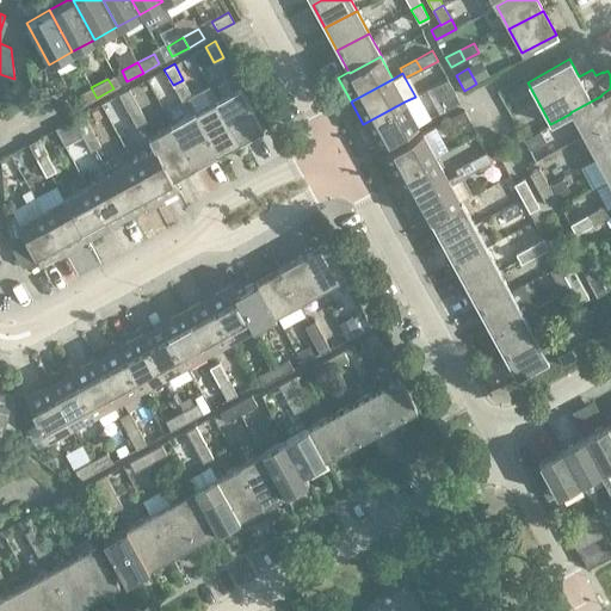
[(191,96),(183,80),(173,85),(181,102),(191,96)]
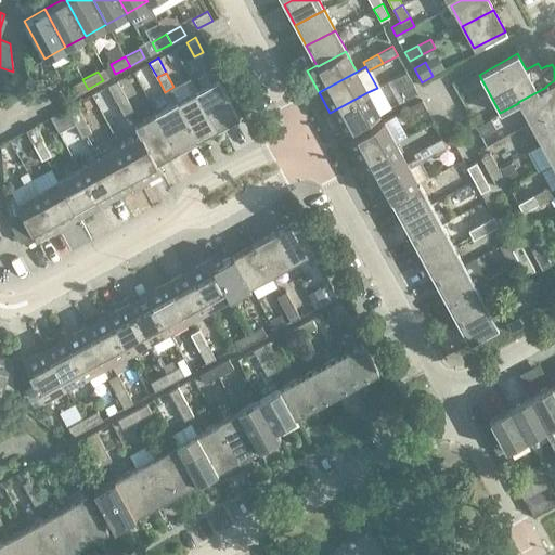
[(88,89),(82,79),(68,88),(74,97),(88,89)]
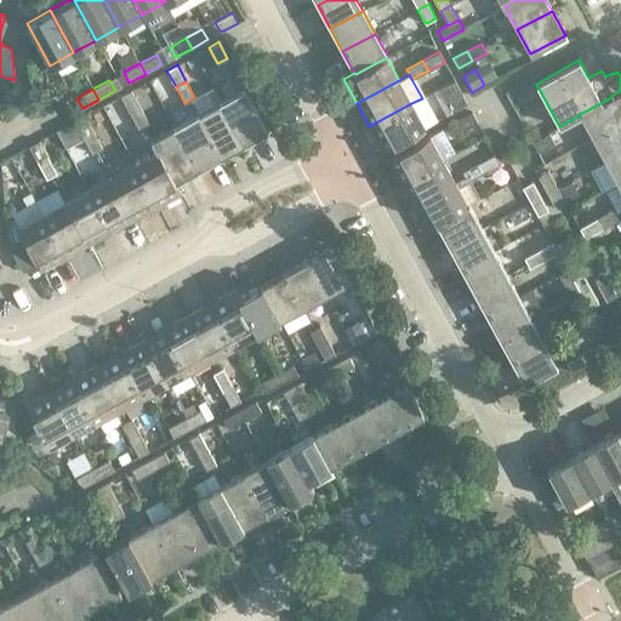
[(267,131),(244,89),(220,102),(244,144),(267,131)]
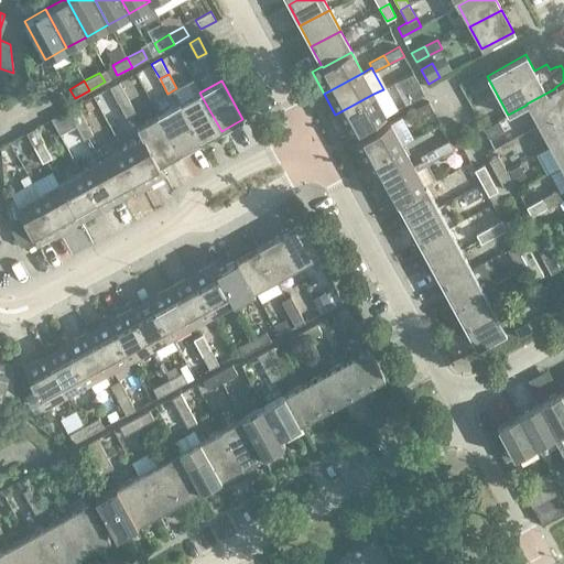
[(127,97),(119,82),(109,87),(117,101),(127,97)]
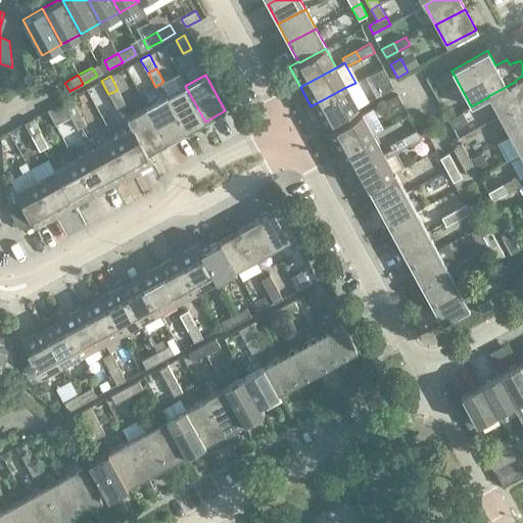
[(522,102),(522,76),(515,81),(515,82),(488,96),(488,97),(498,115),(522,102)]
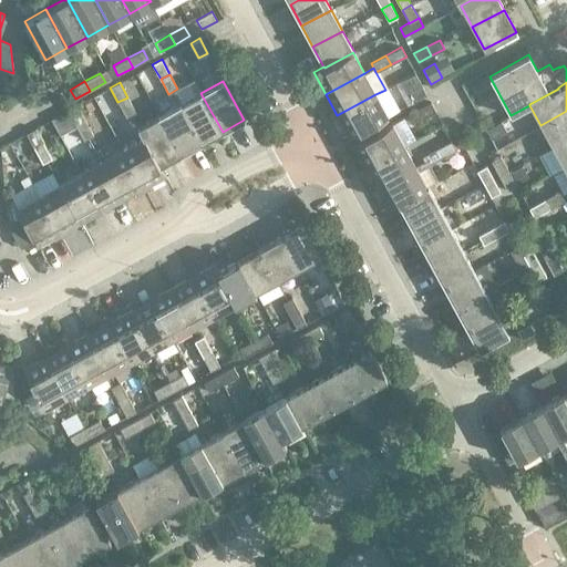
[(426,94),(421,85),(406,93),(411,103),(426,94)]
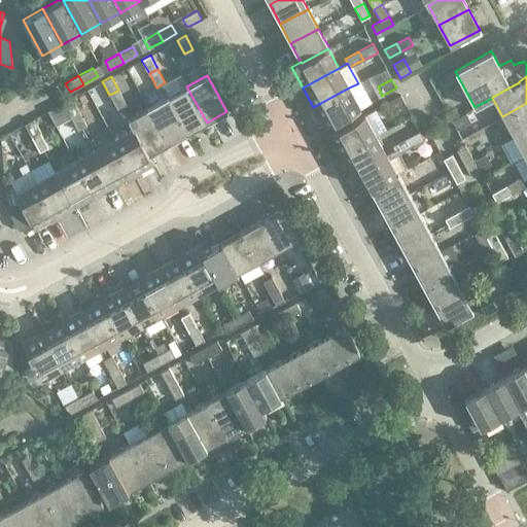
[(207,123),(186,86),(167,97),(186,133),(207,123)]
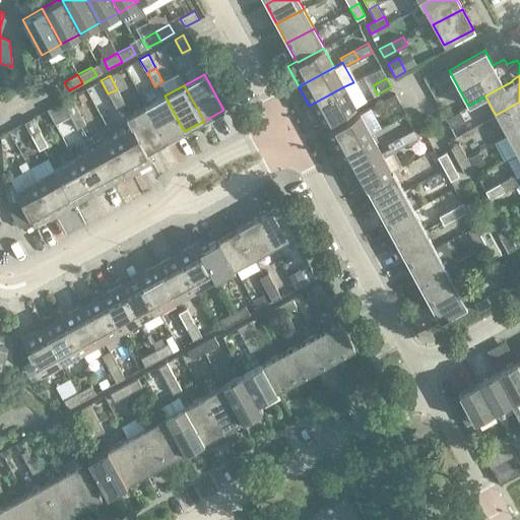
[(355,107),(344,86),(309,106),(320,126),(355,107)]
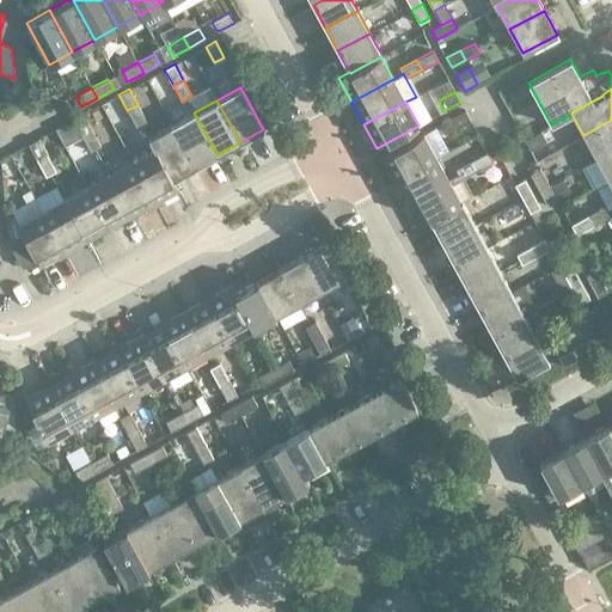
[(146,121),(138,105),(127,110),(136,127),(146,121)]
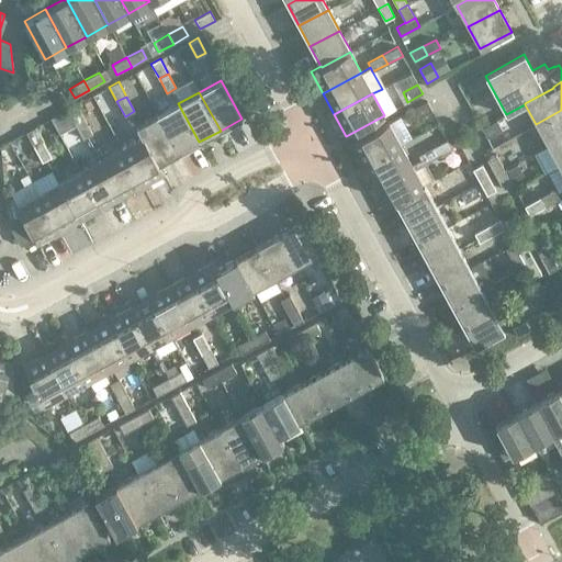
[(427,101),(412,110),(417,119),(431,110),(427,101)]
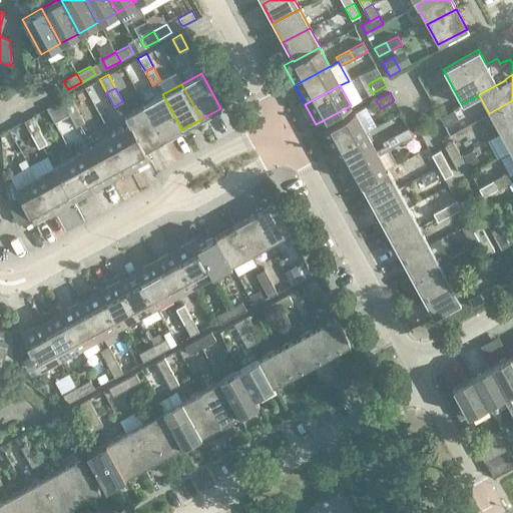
[(181,129),(162,94),(144,105),(163,140),(181,129)]
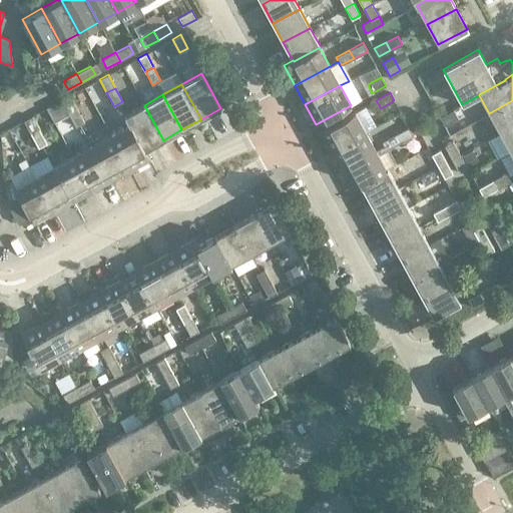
[(77,109),(69,95),(61,100),(68,113),(77,109)]
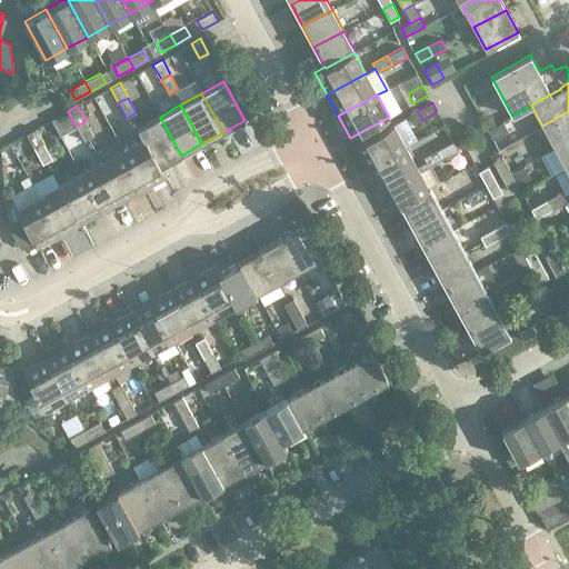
[(568,139),(568,111),(542,126),(555,147),(568,139)]
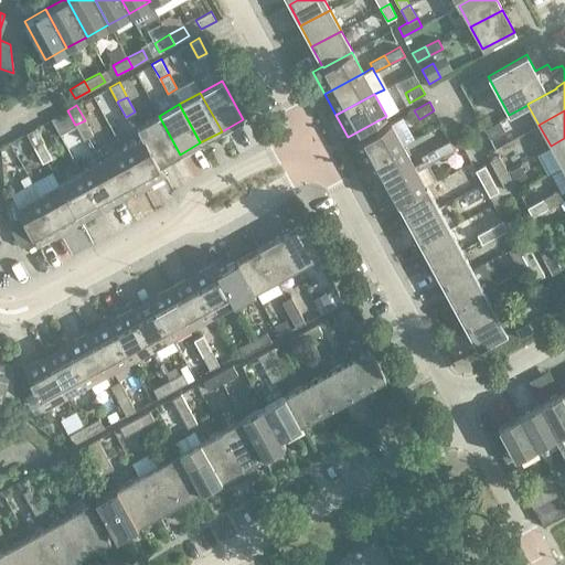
[(180,155),(159,116),(137,128),(142,138),(158,166),(159,166),(180,155)]
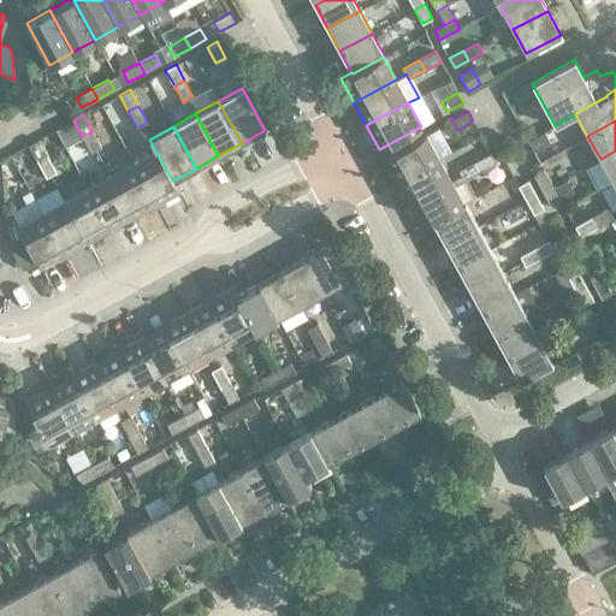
[(101,148),(93,131),(82,136),(90,153),(101,148)]
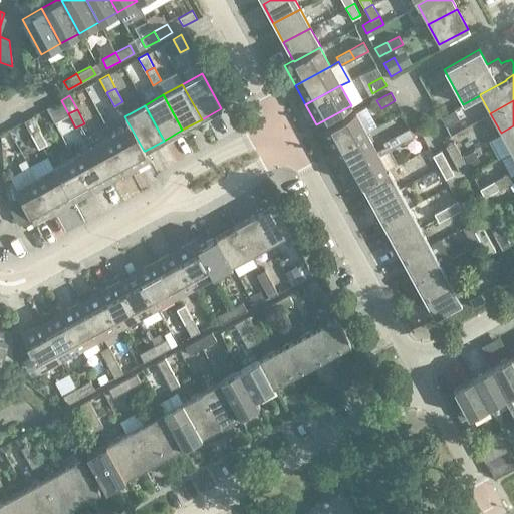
[(454,109),(441,117),(445,125),(459,118),(454,109)]
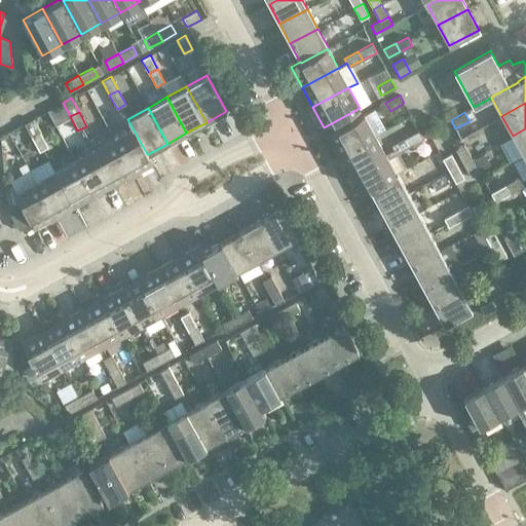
[(374,135),(364,114),(328,134),(339,154),(374,135)]
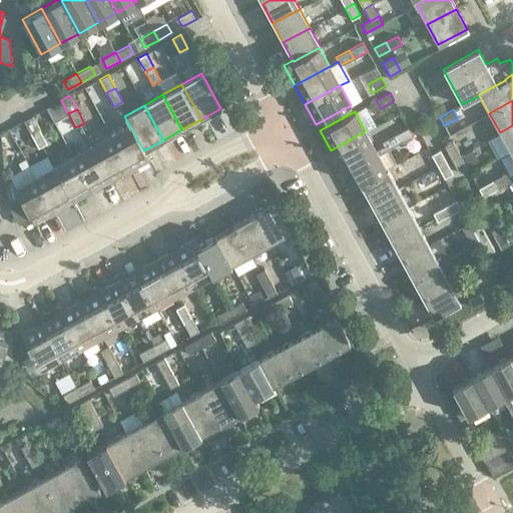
[(39,130),(32,116),(23,121),(30,134),(39,130)]
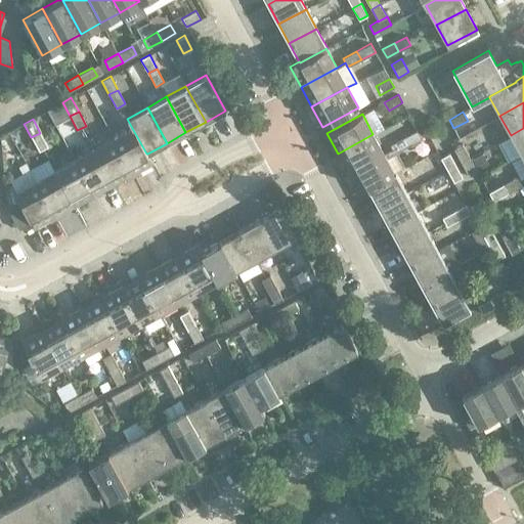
[(132,128),(113,138),(132,174),(153,163),(147,154),(146,154),(132,128)]
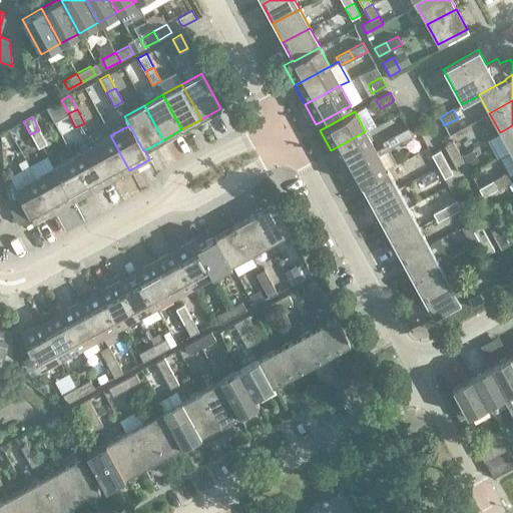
[(512,149),(512,125),(500,132),(510,151),(512,149)]
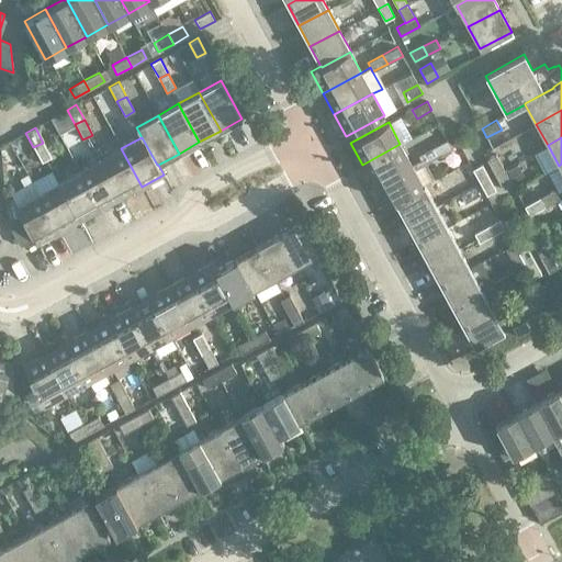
[(452,148),(447,139),(433,147),(438,157),(452,148)]
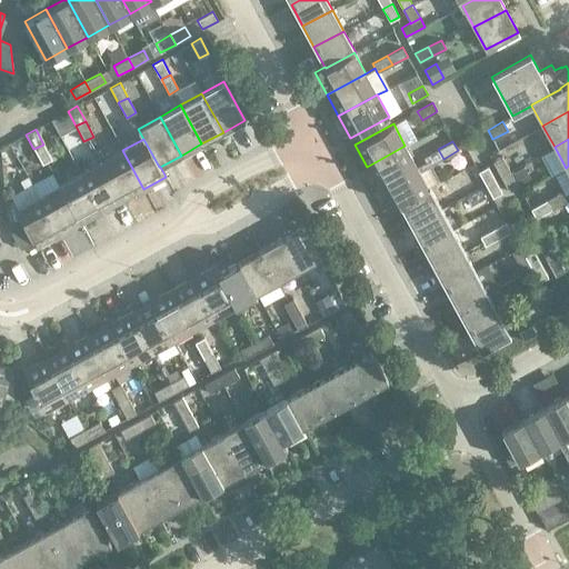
[(51,159),(43,145),(33,149),(42,165),(51,159)]
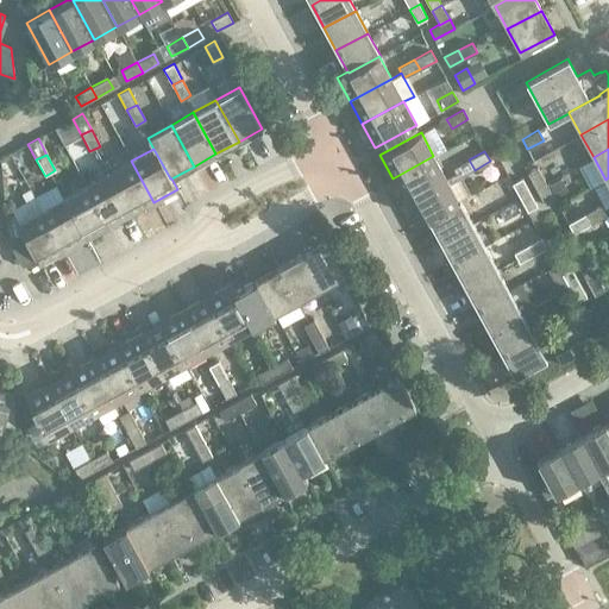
[(446,179),(433,156),(393,179),(405,201),(446,179)]
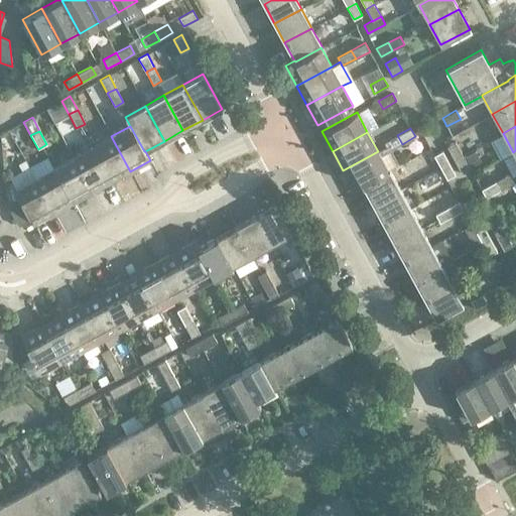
[(402,144),(397,135),(384,142),(388,151),(402,144)]
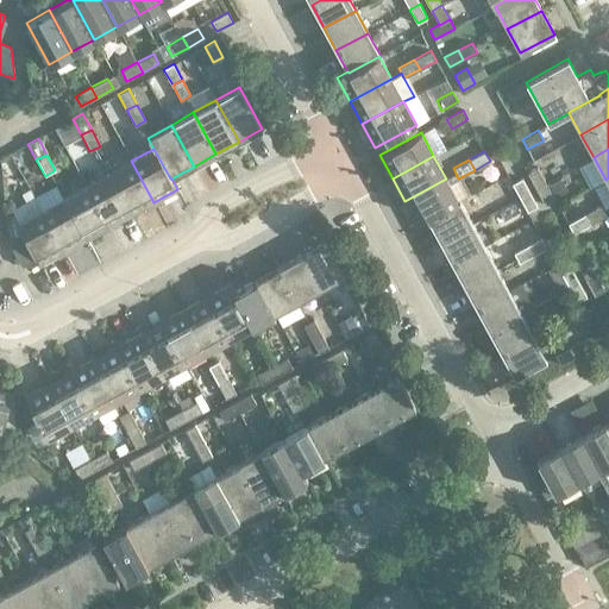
[(154,202),(131,161),(108,174),(132,214),(154,202)]
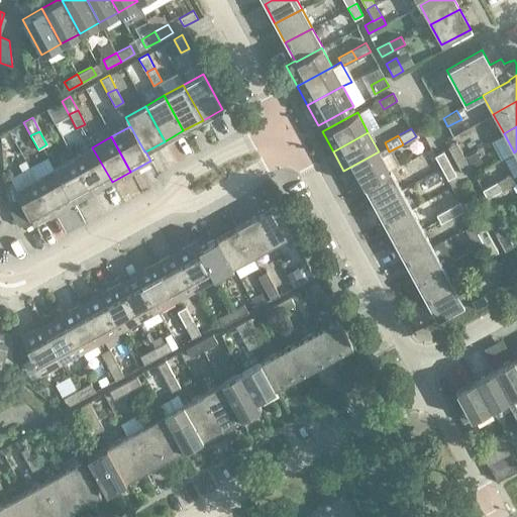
[(463,156),(456,142),(447,146),(455,161),(463,156)]
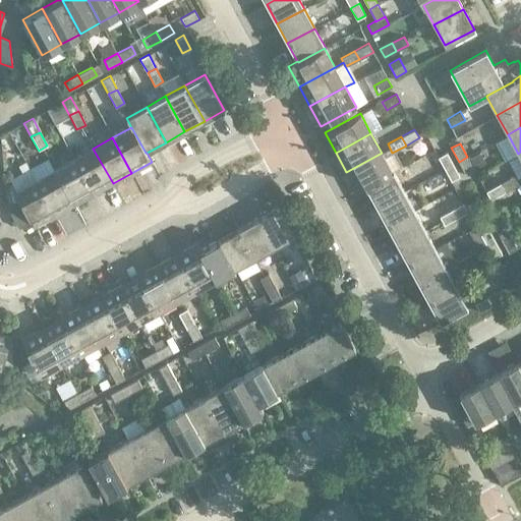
[(113,183),(93,149),(74,159),(93,194),(113,183)]
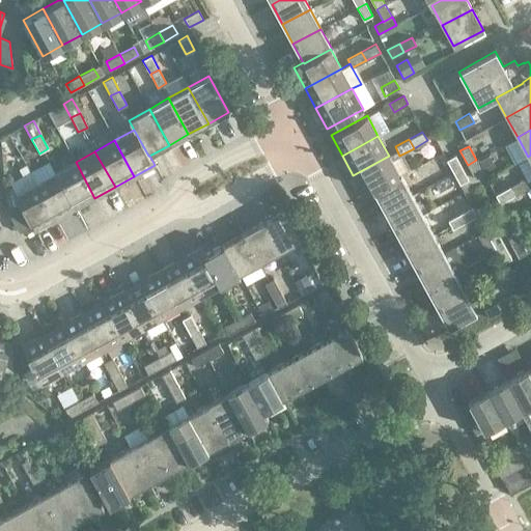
[(477,160),(483,171),(491,167),(492,161),(487,154),(477,160)]
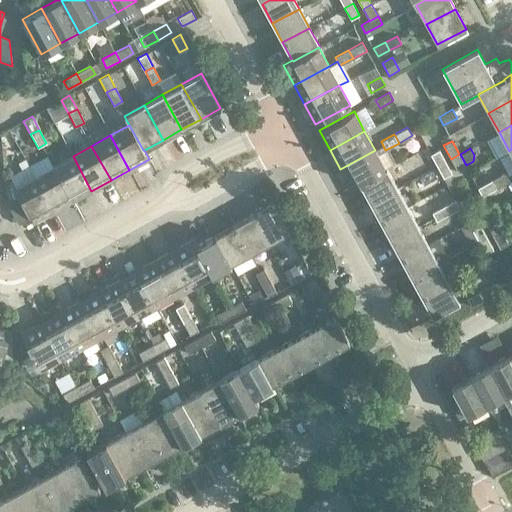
[(438,149),(430,154),(437,166),(445,161),(438,149)]
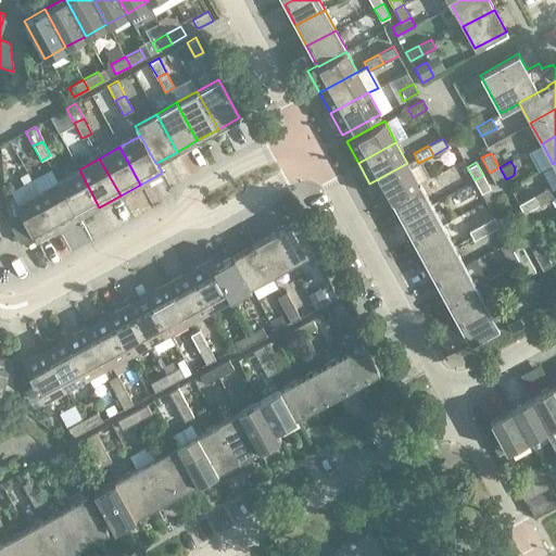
[(418,184),(407,163),(369,184),(381,205),(391,200),(390,199),(418,184)]
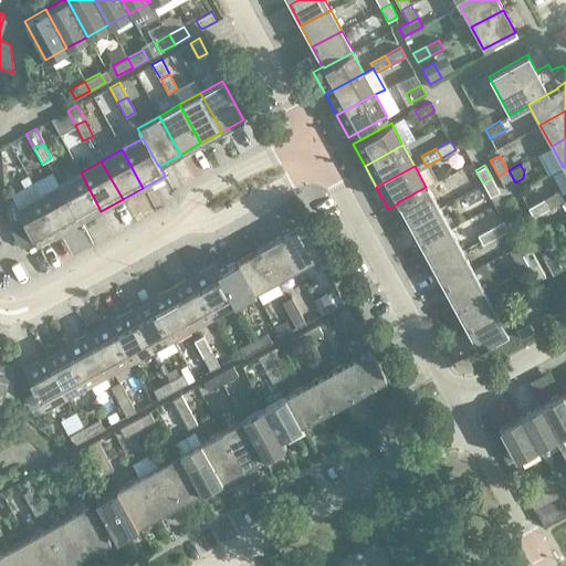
[(515,186),(507,170),(499,176),(506,190),(515,186)]
